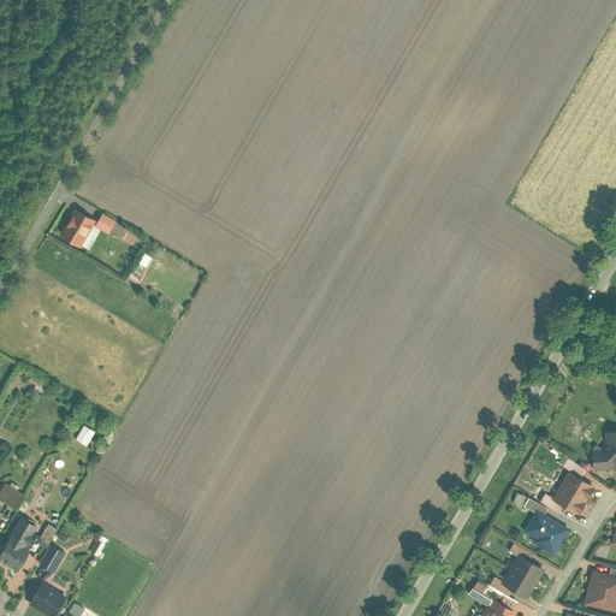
[(95,218),(76,207),(60,235),(80,246),(95,218)]
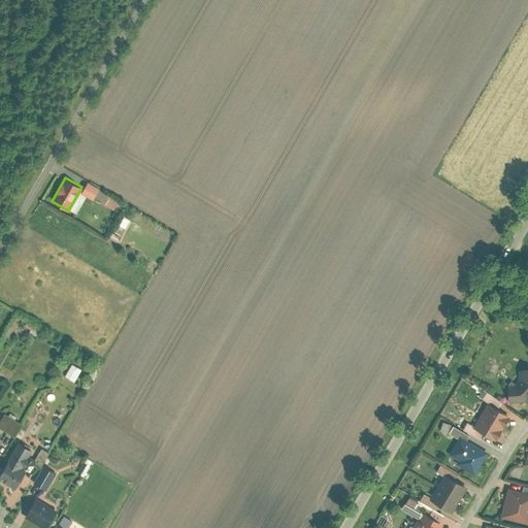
[(88,182),(81,192),(110,209),(117,199),(88,182)]
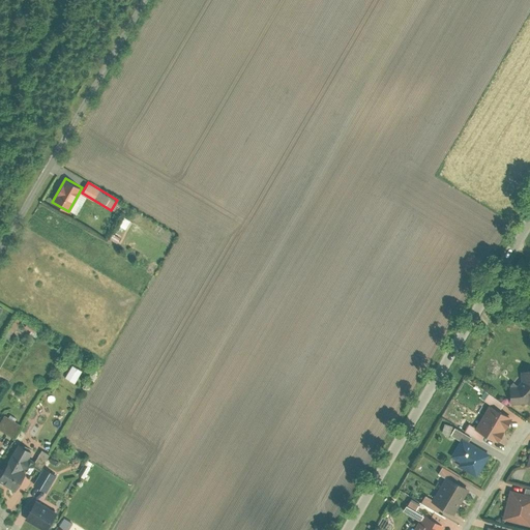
[(22,318),(15,314),(6,326),(13,330),(22,318)]
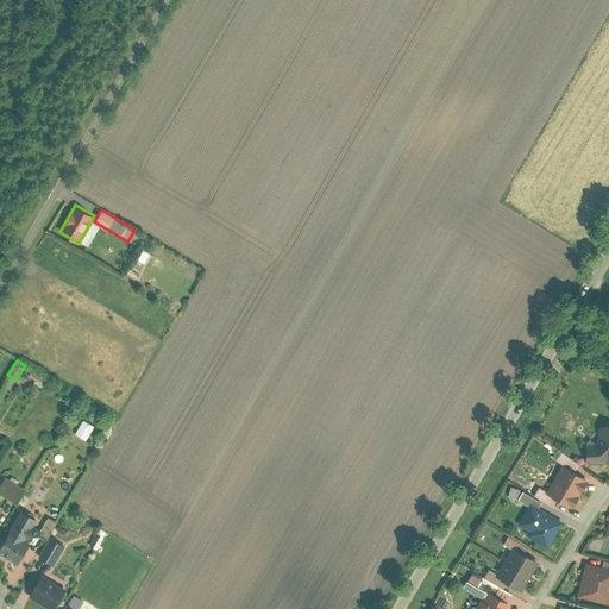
[(94,426),(85,420),(76,433),(86,439),(94,426)]
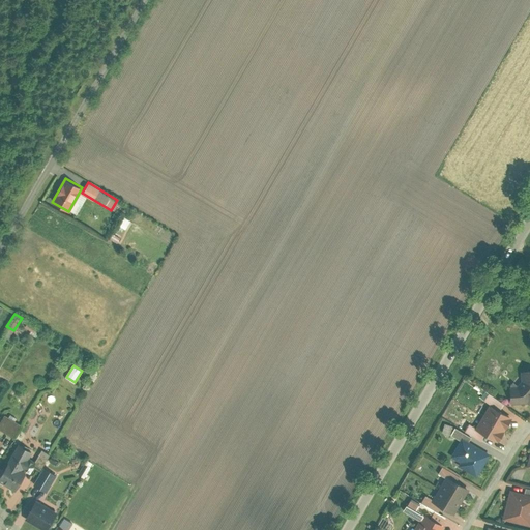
[(517,384),(509,384),(510,403),(529,402),(529,401),(529,369),(521,370),(522,378),(517,384)]
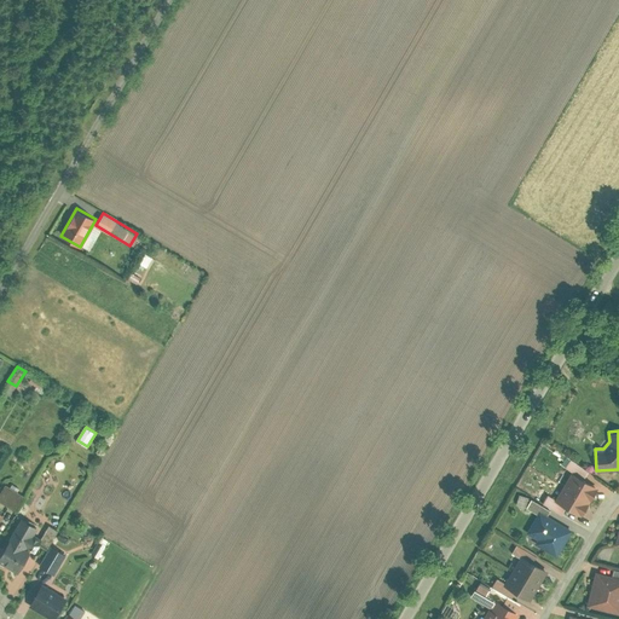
[(573,470),(555,498),(582,514),(599,486),(573,470)]
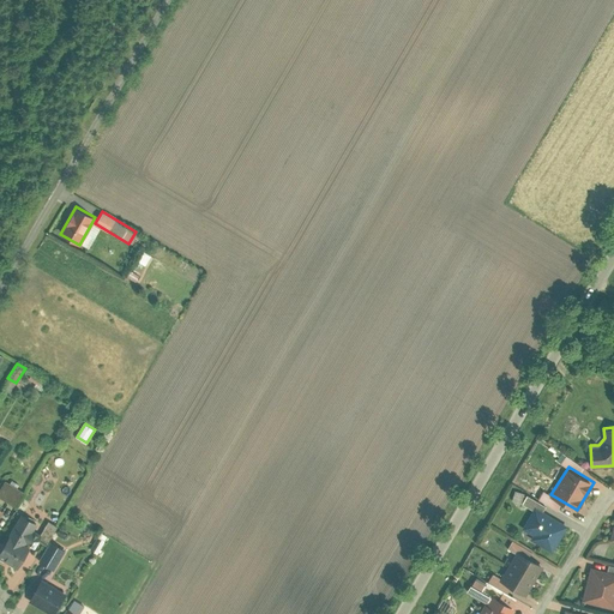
[(25,492),(6,480),(0,489),(0,497),(17,507),(25,492)]
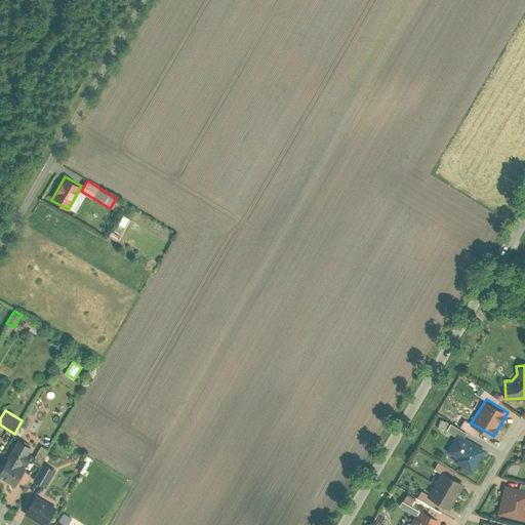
[(441,418),(438,426),(445,428),(448,420),(441,418)]
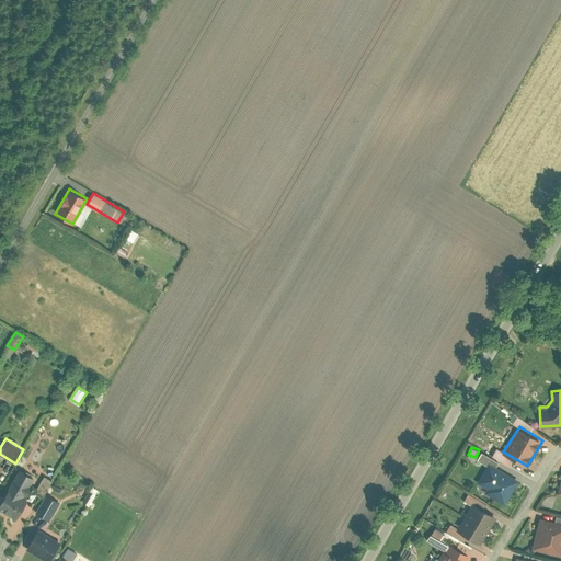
[(478,458),(488,464),(477,482),(487,488),(484,492),(503,504),(506,500),(518,479),(496,466),(500,461),(482,450),(478,458)]
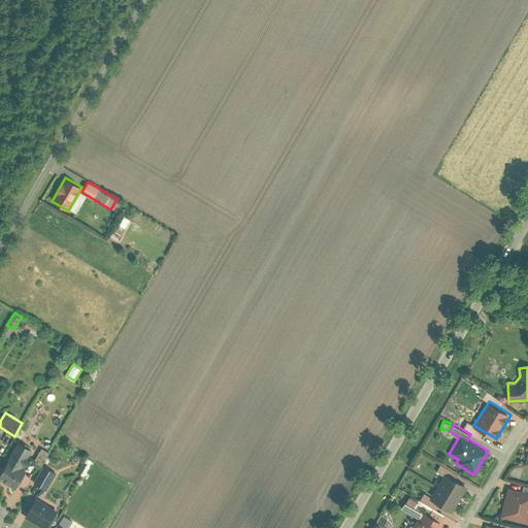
[(32,451),(17,442),(3,465),(0,463),(0,477),(15,488),(26,469),(29,471),(34,463),(35,460),(29,456),(32,451)]
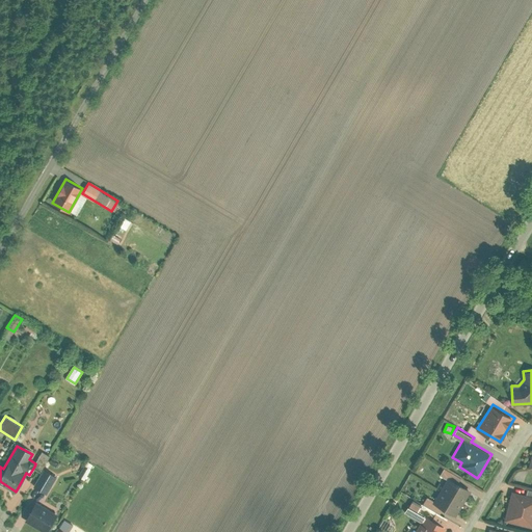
[(42,471),(51,455),(44,451),(35,463),(34,467),(42,471)]
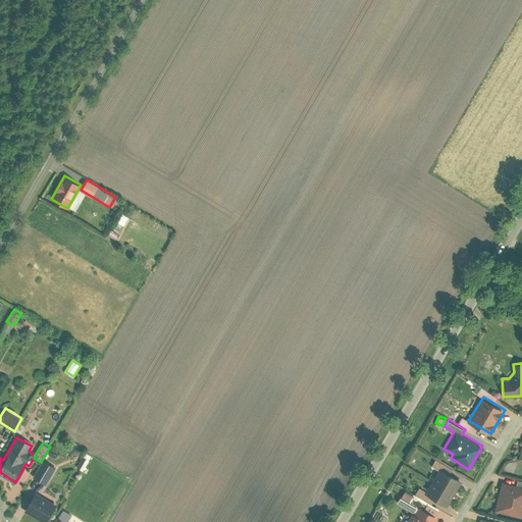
[(462,480),(447,470),(449,466),(435,458),(431,466),(438,470),(425,491),(448,505),(462,480)]
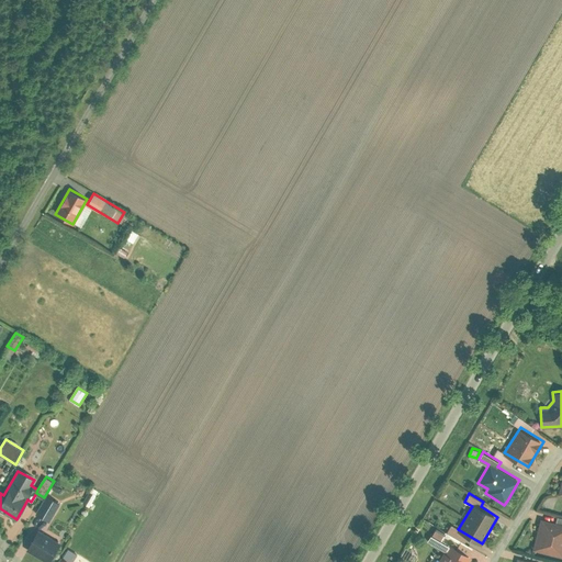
[(47,496),(37,514),(48,520),(58,503),(47,496)]
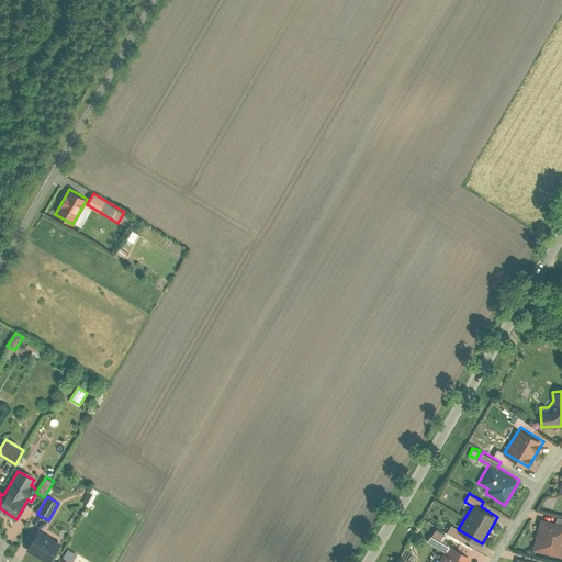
[(532,548),(561,554),(561,519),(540,514),(532,548)]
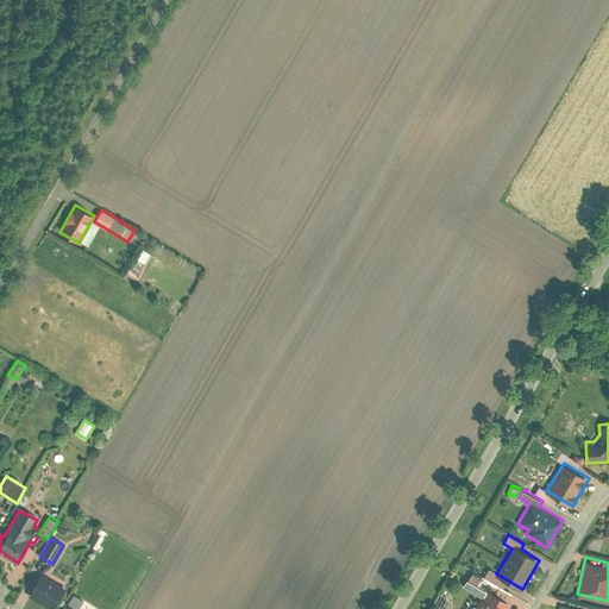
[(462,588),(481,596),(483,591),(475,586),(478,578),(468,573),(462,588)]
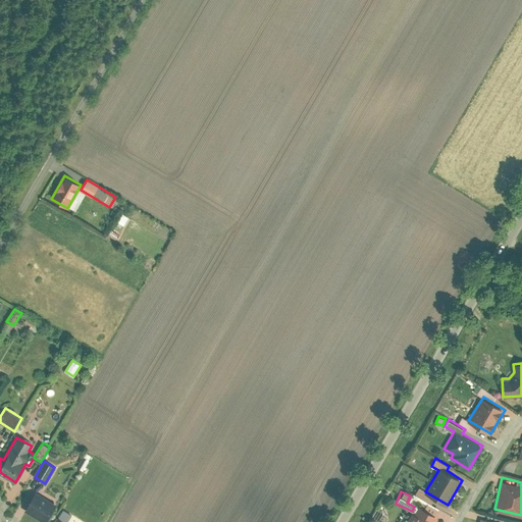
[(45,521),(56,505),(36,492),(25,511),(44,521),(45,521)]
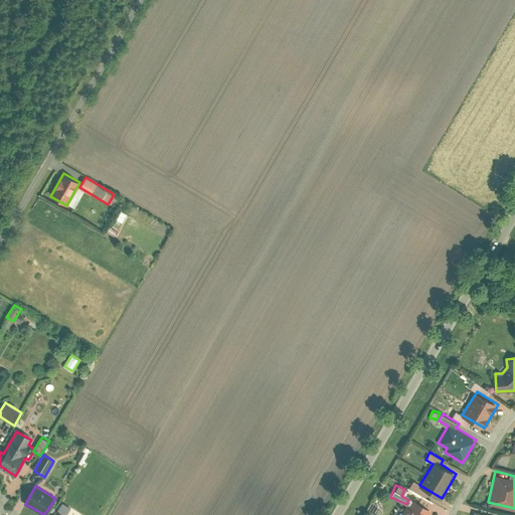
[(426,508),(431,502),(419,496),(416,501),(426,508)]
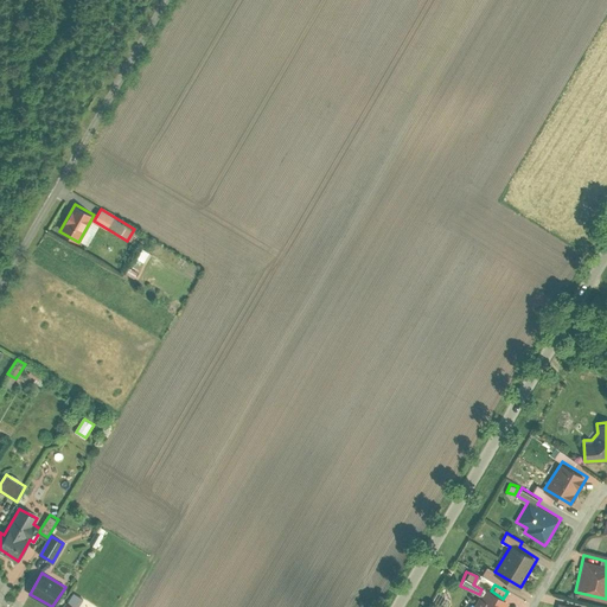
[(472,606),(508,606),(510,604),(484,588),(472,606)]
